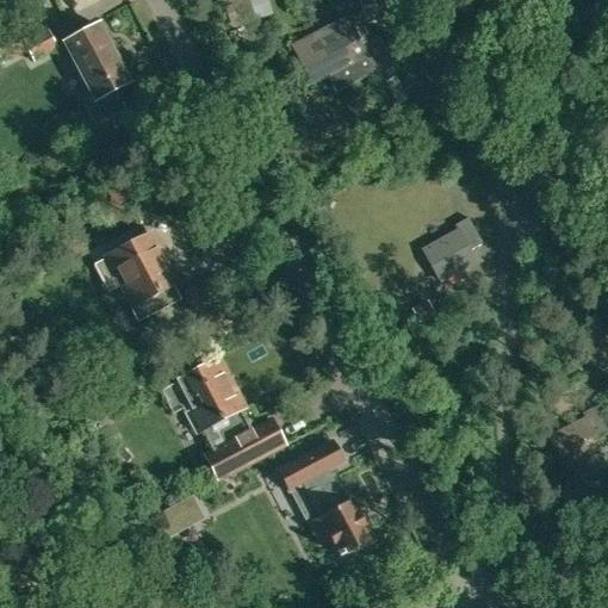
[(246,0),(252,19),(271,13),(266,0),(246,0)]
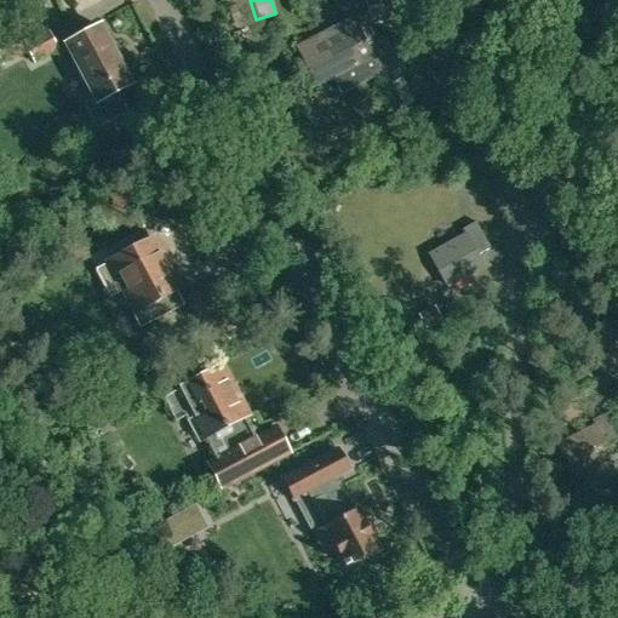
[(376,0),(378,10),(402,3),(401,0),(376,0)]
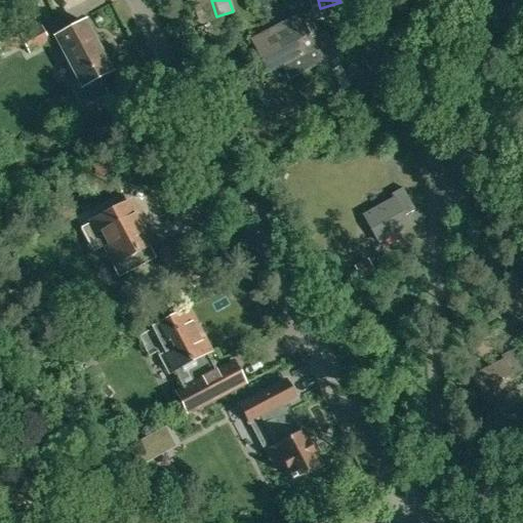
[(309,63),(304,53),(296,39),(307,33),(309,36),(320,31),(309,9),(296,14),(299,19),(269,36),(251,44),(266,72),(282,64),(288,73),(309,63)]
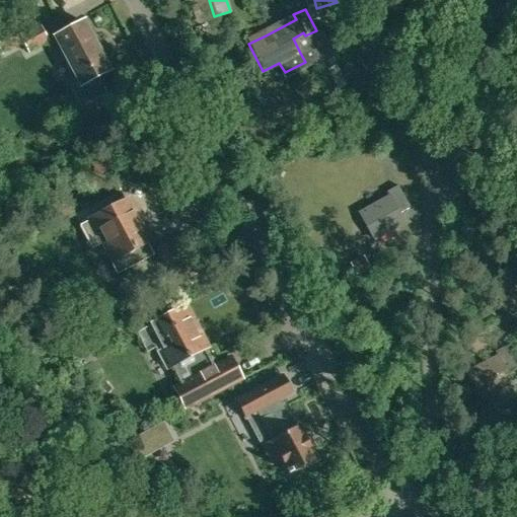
[(0,52),(21,40),(27,52),(48,40),(35,17),(15,28),(11,19),(0,25),(0,52)]
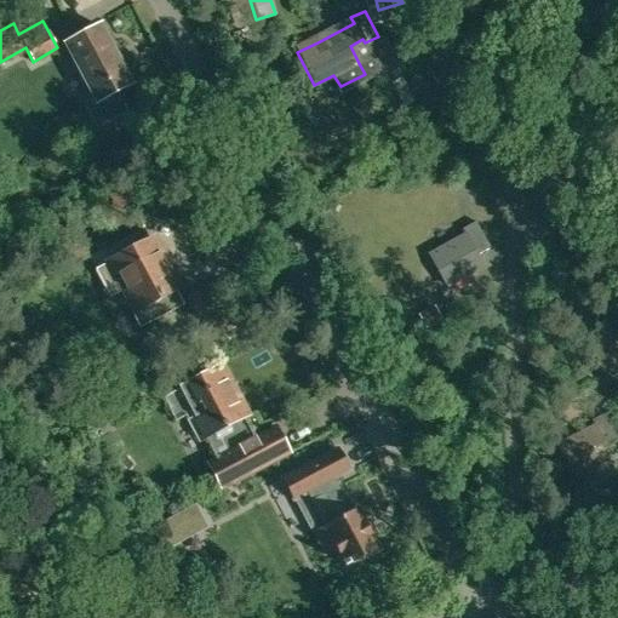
[(98,23),(64,41),(92,96),(81,102),(95,125),(125,110),(121,102),(114,90),(129,81),(98,23)]
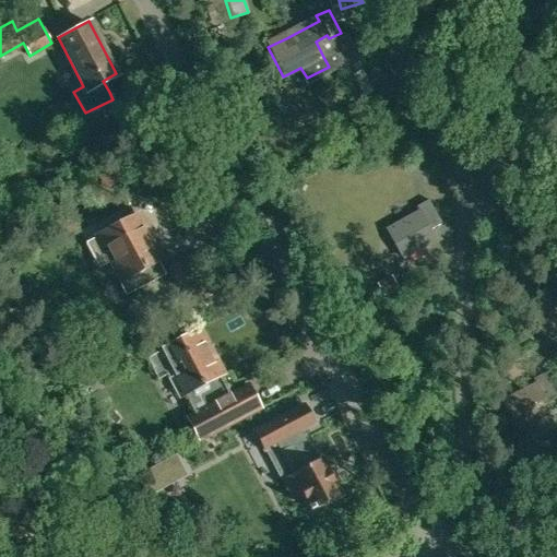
[(414,204),(417,211),(384,228),(401,256),(423,244),(415,230),(425,225),(427,228),(439,222),(426,198),(414,204)]
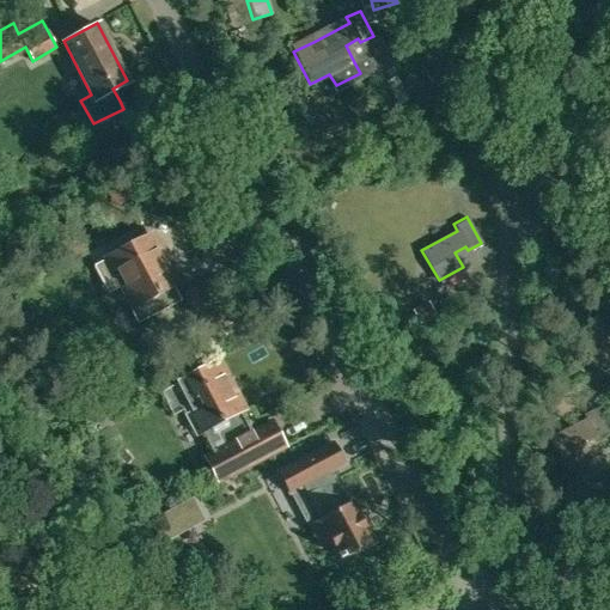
[(110,290),(123,281),(134,300),(128,304),(136,319),(178,297),(171,284),(172,282),(147,235),(96,262),(110,290)]
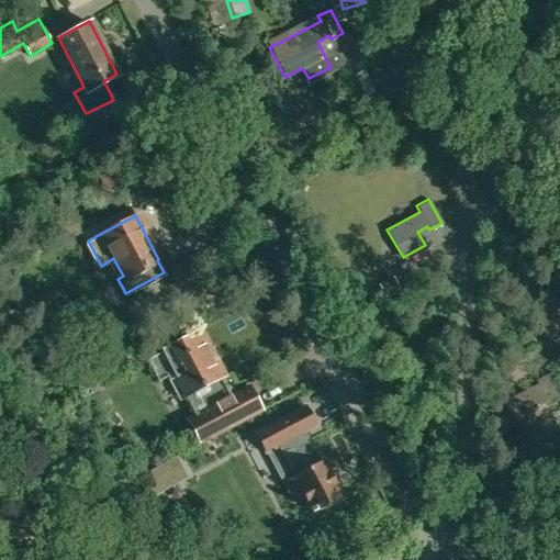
[(392,276),(377,283),(384,297),(399,289),(392,276)]
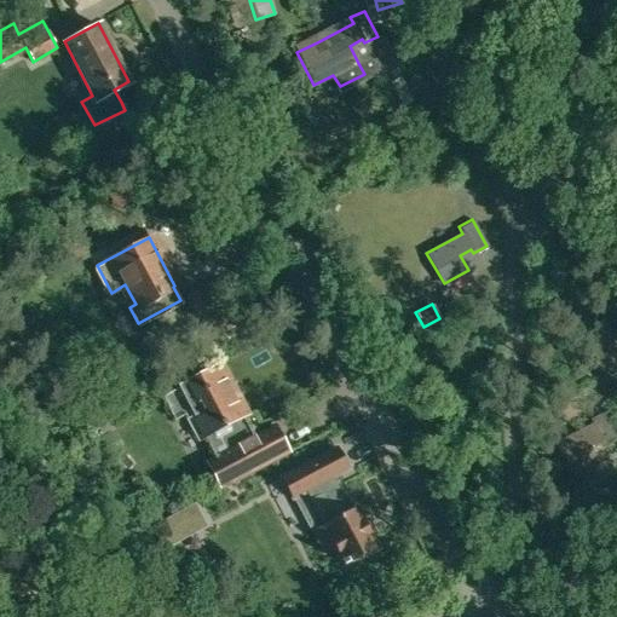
[(174,416),(180,413),(190,408),(214,454),(206,459),(219,484),(287,449),(274,424),(253,434),(249,430),(251,430),(242,414),(242,413),(217,364),(161,393),(174,416)]
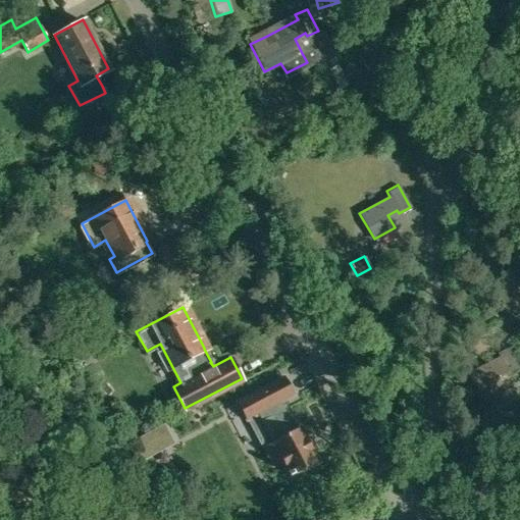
[(467,373),(481,400),(519,378),(519,365),(512,350),(467,373)]
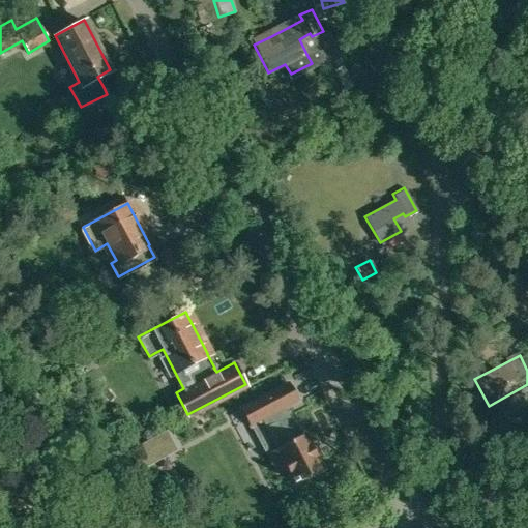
[(289,381),(242,406),(252,423),(261,418),(265,426),(276,447),(267,452),(276,471),(287,466),(294,480),(322,466),(304,432),(300,434),(286,406),(298,399),(289,381)]
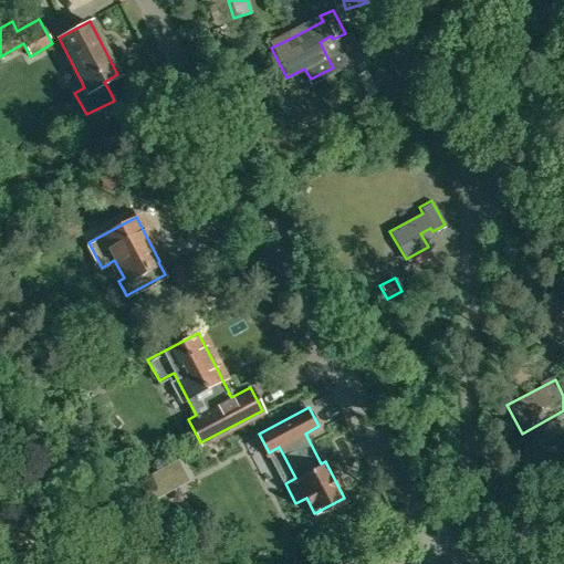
[(152,474),(162,492),(180,482),(171,465),(152,474)]
